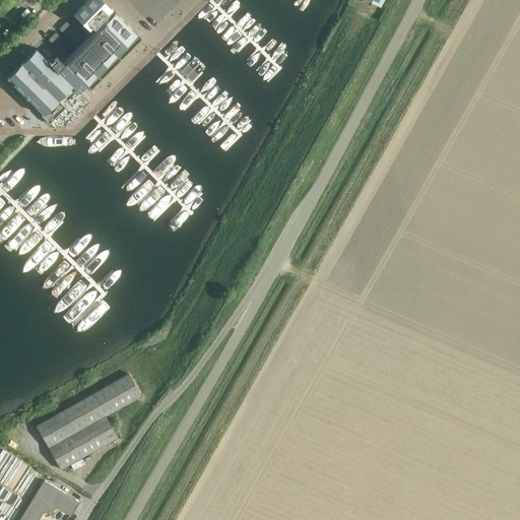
[(102,0),(85,0),(72,13),(90,31),(113,10),(102,0)]
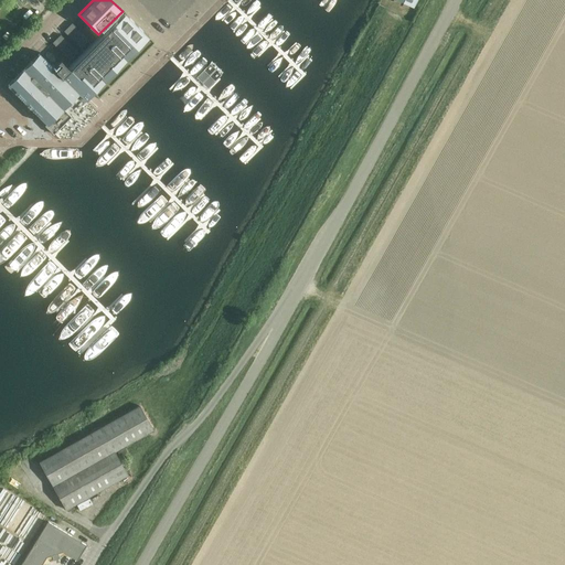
[(60,60),(53,67),(78,94),(85,100),(149,36),(125,13),(70,68),(60,60)]
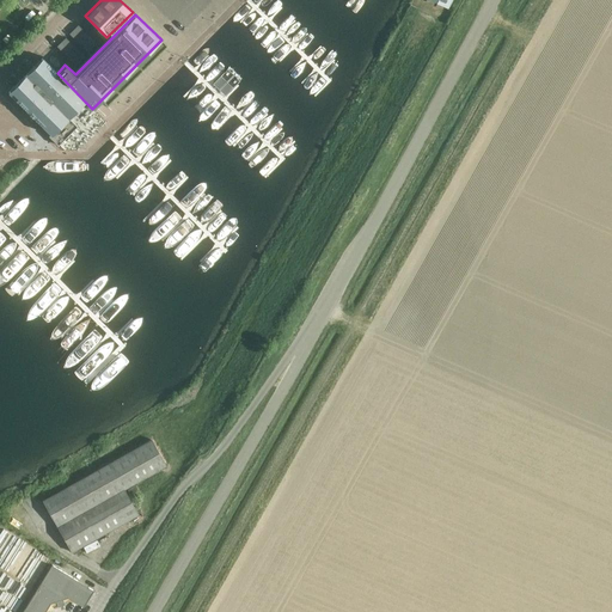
[(78,25),(68,34),(87,53),(96,43),(78,25)]
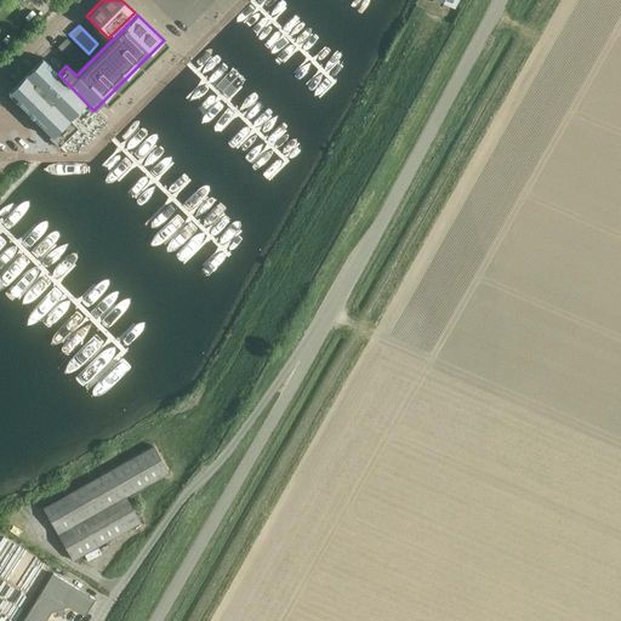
[(66,38),(57,47),(75,66),(85,57),(66,38)]
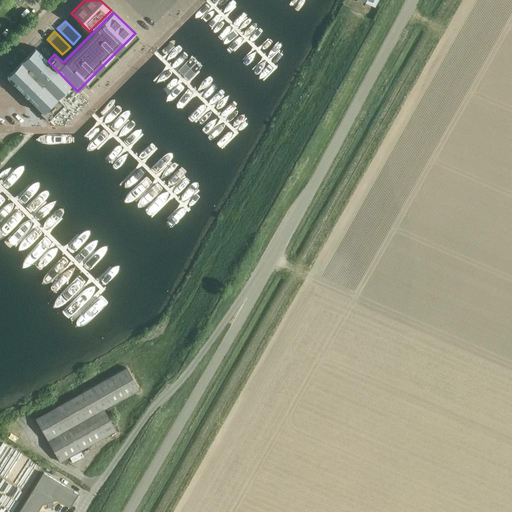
[(36,48),(7,77),(42,112),(41,114),(48,122),(64,106),(57,98),(71,85),(48,61),(36,48)]
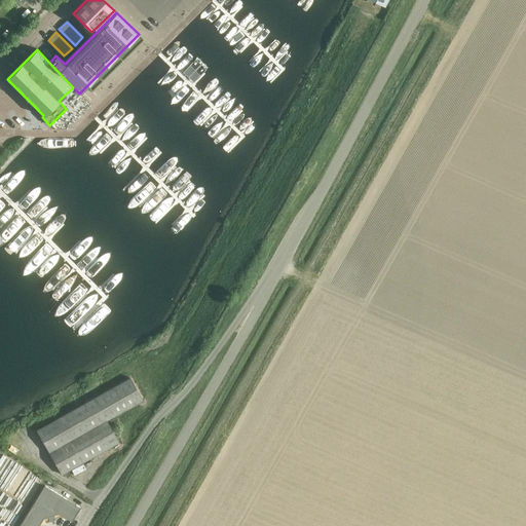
[(62,475),(109,447),(98,426),(133,406),(121,384),(37,431),(62,475)]
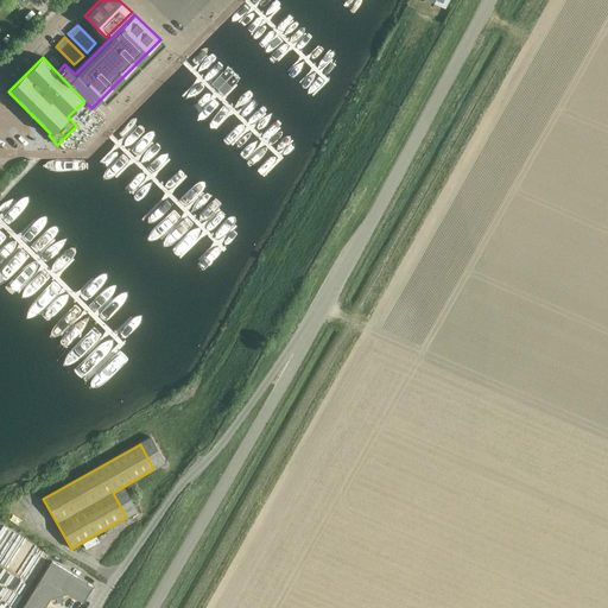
[(131,492),(120,500),(124,506),(135,498),(131,492)]
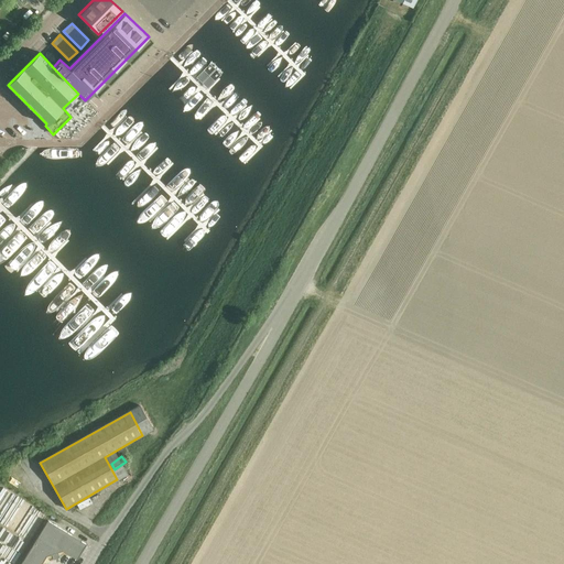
[(17,509),(8,507),(4,517),(13,520),(17,509)]
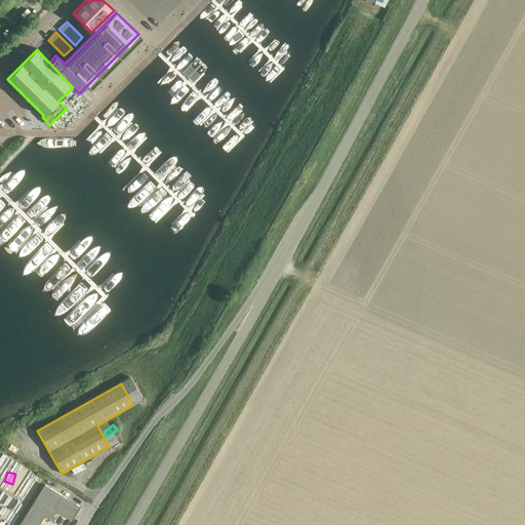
[(19,524),(39,524),(44,518),(49,516),(50,520),(56,518),(54,514),(59,512),(73,520),(81,507),(45,484),(19,524)]
